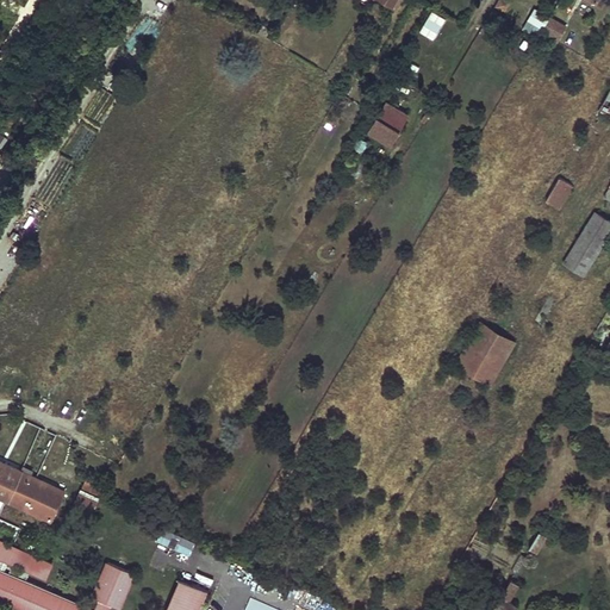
[(396,0),(393,6),(399,10),(404,0),(396,0)]
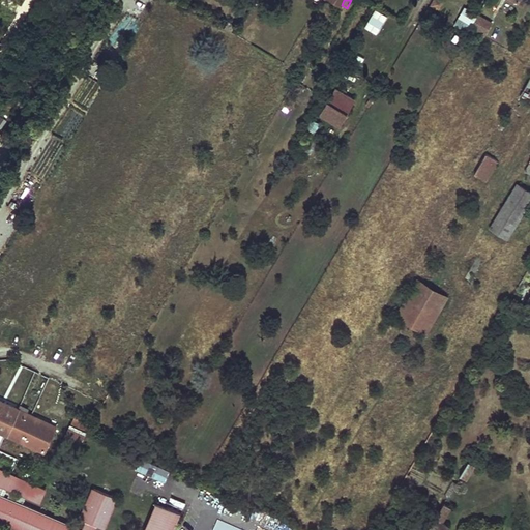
[(440,0),(433,0),(430,4),(438,9),(443,2),(440,0)]
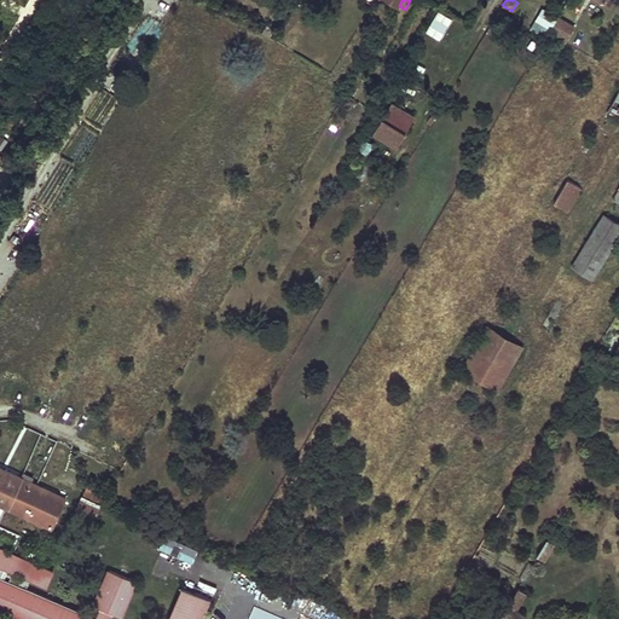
[(536,18),(550,28),(559,16),(543,6),(536,18)]
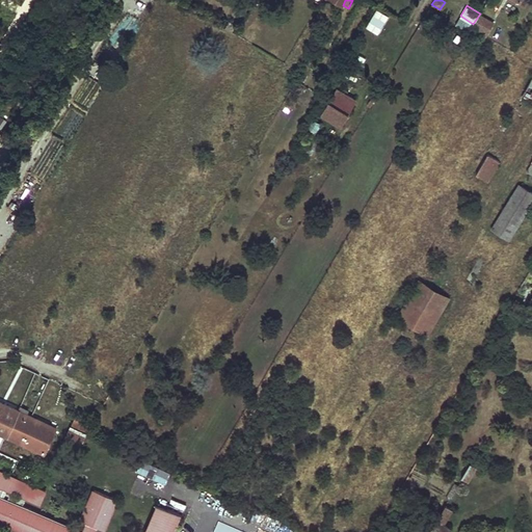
[(376,9),(366,28),(377,34),(389,16),(376,9)]
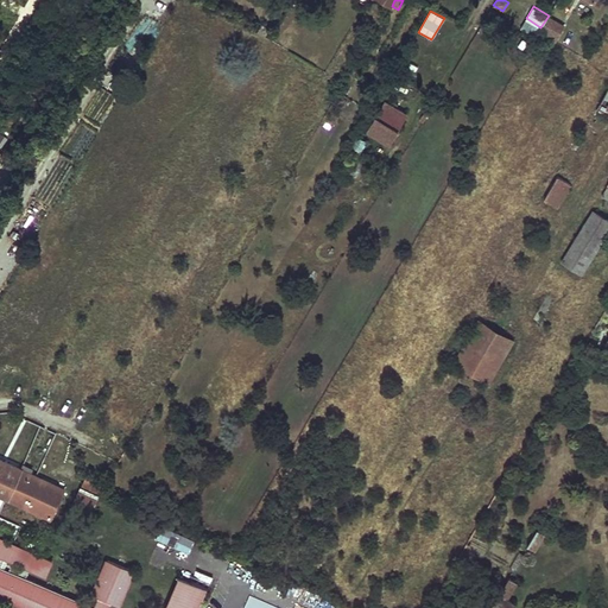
[(556,42),(563,27),(548,18),(542,30),(553,37),(552,39),(556,42)]
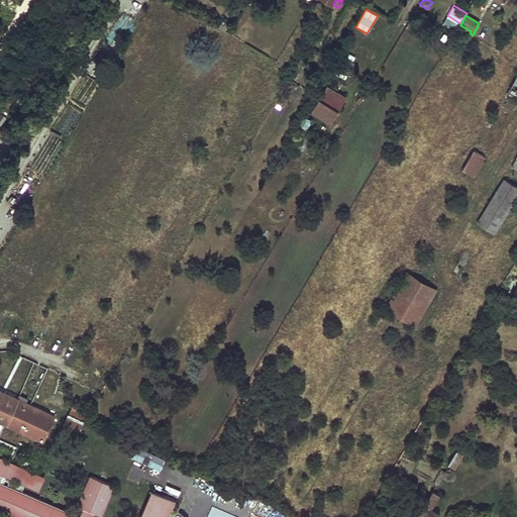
[(222,20),(219,27),(225,31),(229,24),(222,20)]
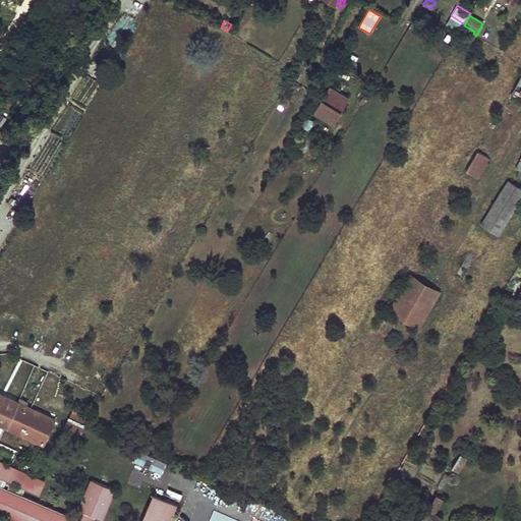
[(520,84),(517,82),(511,94),(520,99),(520,84)]
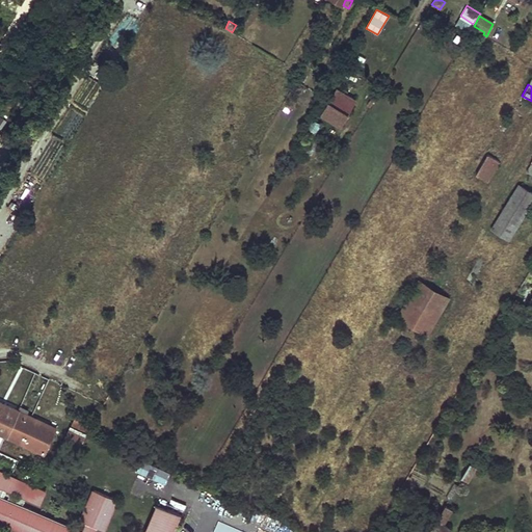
[(337,88),(329,102),(347,113),(355,100),(337,88)]
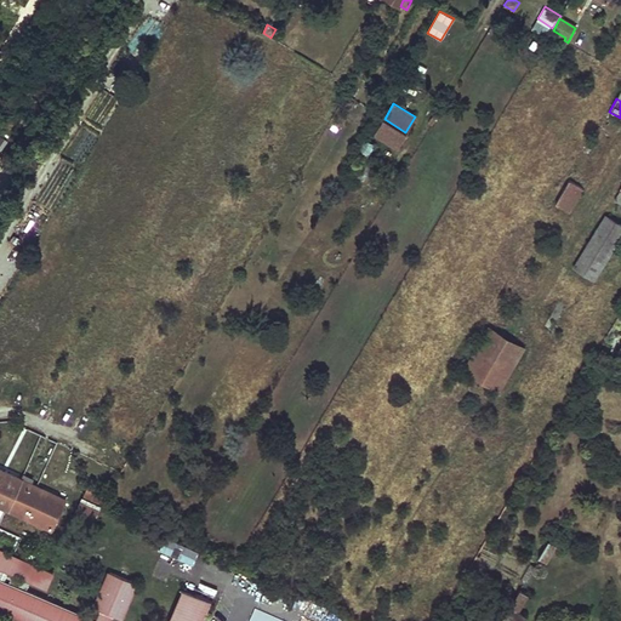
[(385,119),(375,132),(397,146),(405,132),(385,119)]
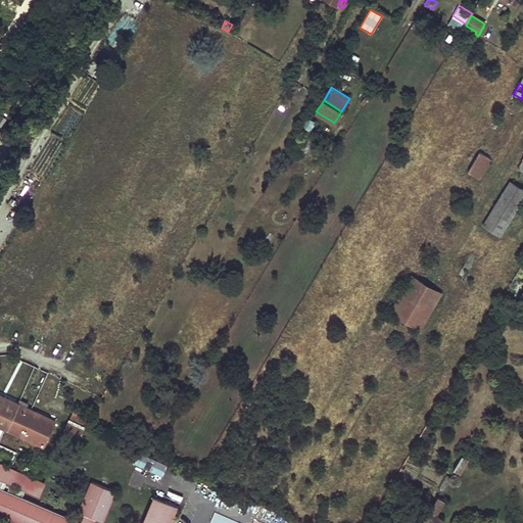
[(302,123),(311,129),(317,121),(308,114),(302,123)]
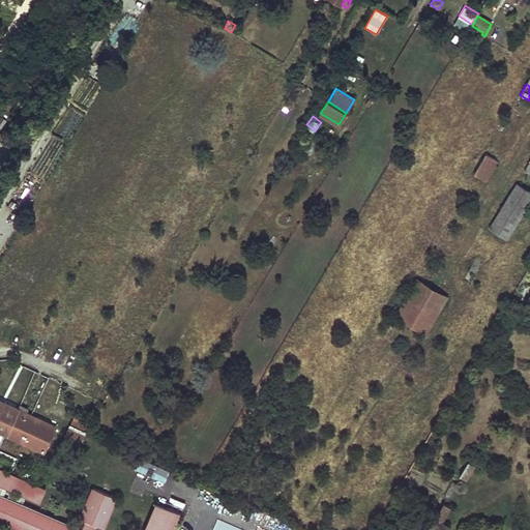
[(321,160),(327,150),(313,142),(307,151),(321,160)]
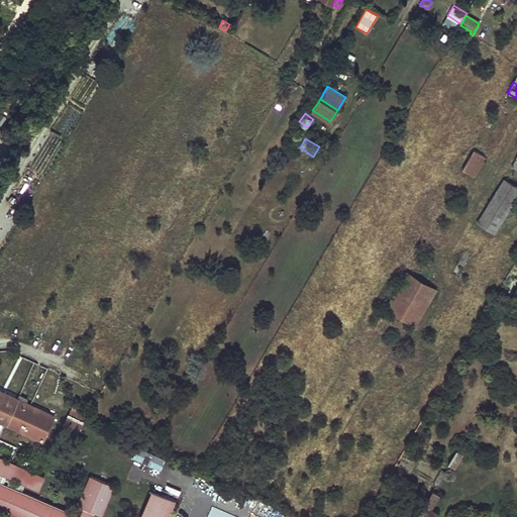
[(474,149),(462,169),(475,176),(486,157),(474,149)]
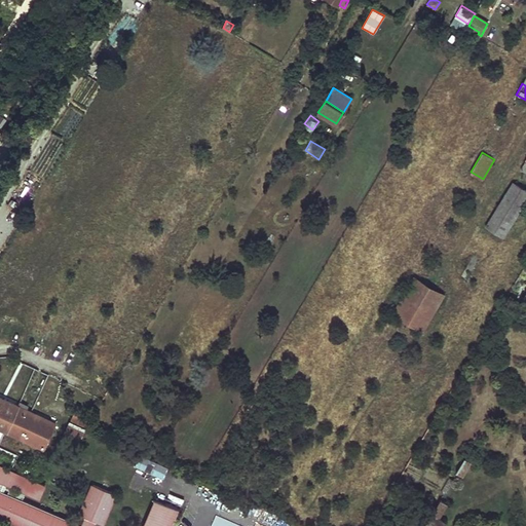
[(525,189),(513,182),(486,226),(503,236),(525,199),(525,189)]
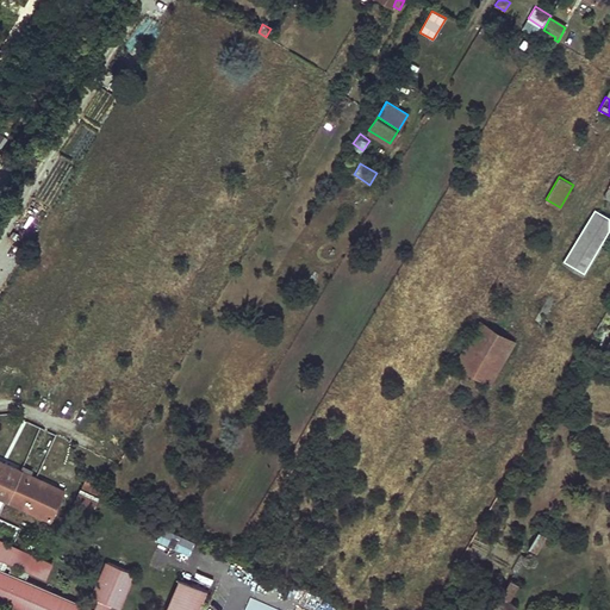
[(515,342),(480,322),(456,365),(490,384),(515,342)]
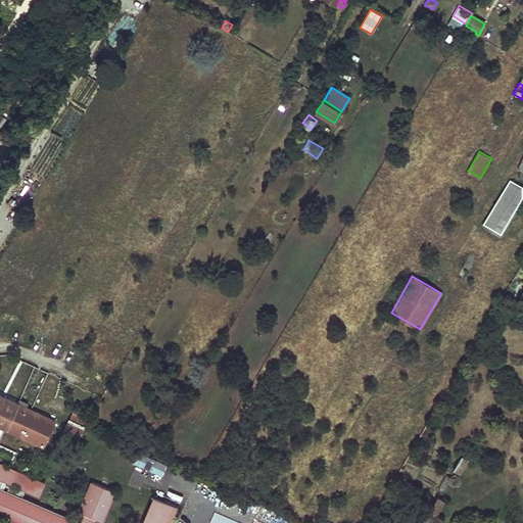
[(0,374),(0,381),(8,385),(10,383),(11,380),(0,374)]
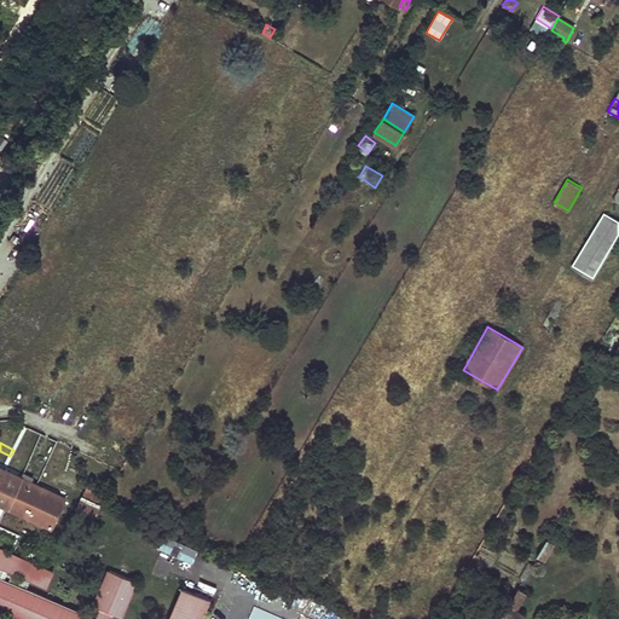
[(0,457),(9,461),(10,456),(0,451),(0,457)]
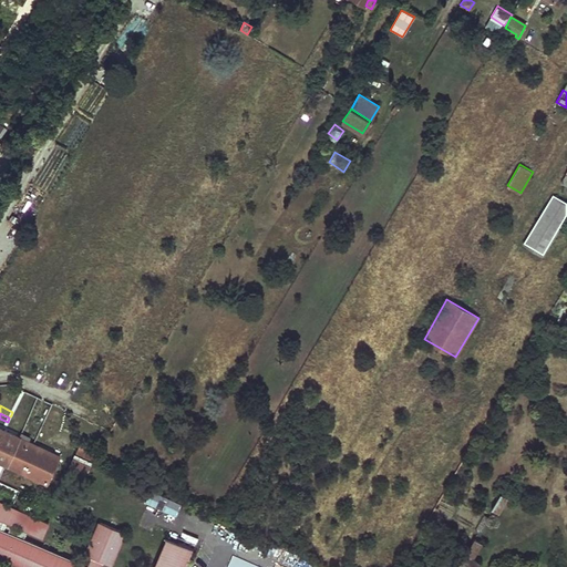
[(0,428),(0,461),(48,483),(60,456),(29,442),(19,437),(0,428)]
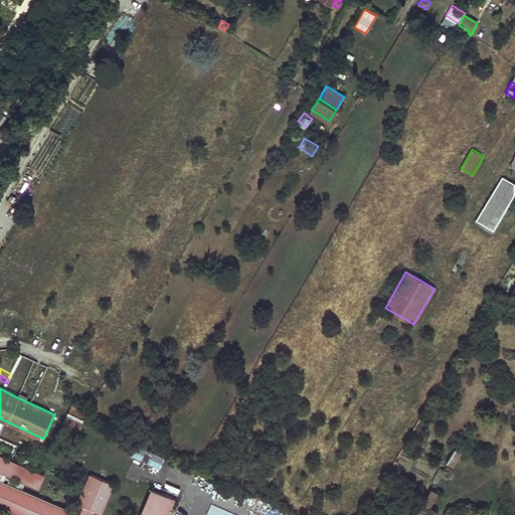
[(17,397),(26,401),(28,397),(19,393),(17,397)]
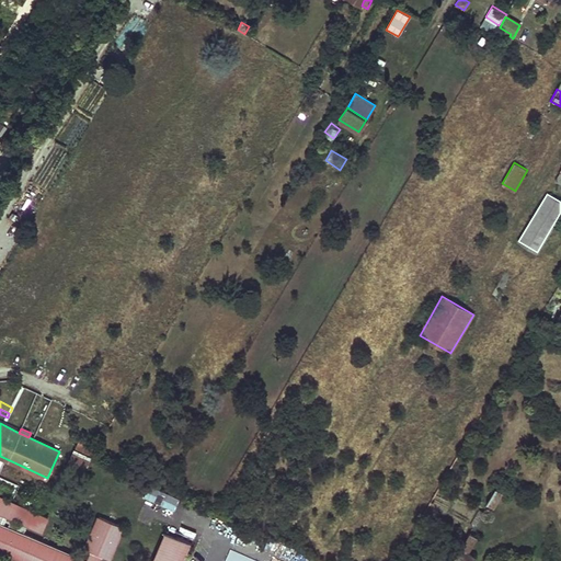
[(84,447),(82,451),(92,456),(94,451),(84,447)]
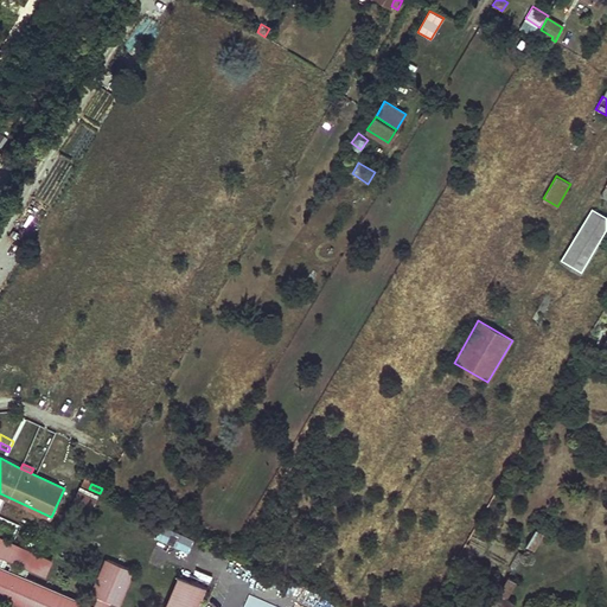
[(189,550),(195,538),(163,523),(155,535),(189,550)]
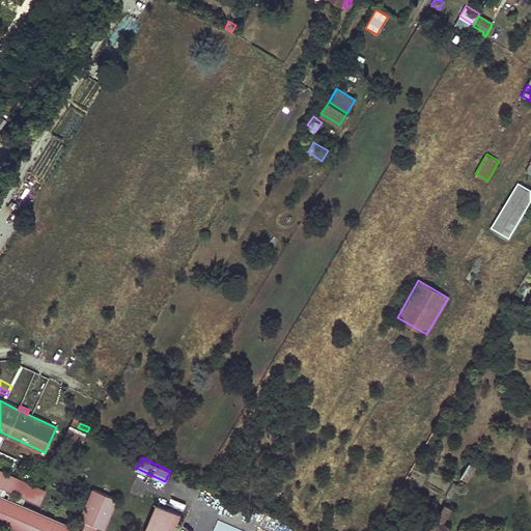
[(469,462),(460,476),(467,480),(475,466),(469,462)]
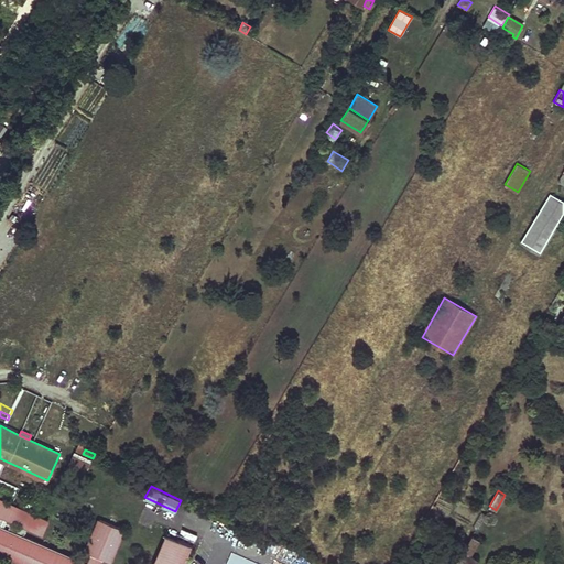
[(49,520),(0,497),(0,514),(1,516),(8,519),(42,534),(49,520)]
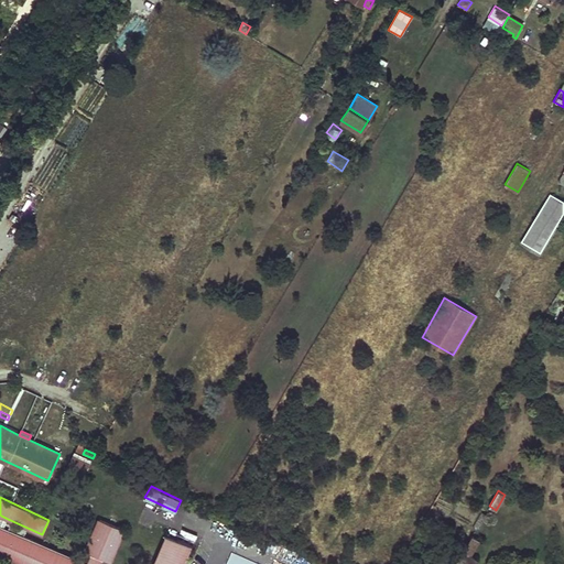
[(182,563),(191,545),(166,535),(154,563),(100,563),(104,559),(109,562),(123,530),(100,519),(86,551),(91,553),(87,563),(3,528),(0,525),(0,554),(22,563),(182,563)]
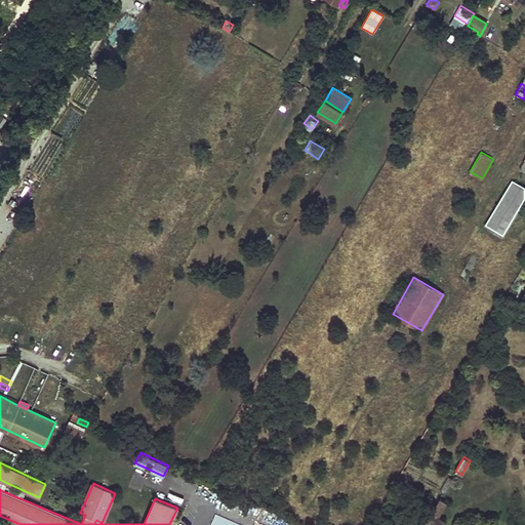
[(423,524),(441,524),(444,520),(439,517),(446,502),(440,498),(433,511),(432,513),(423,524)]
